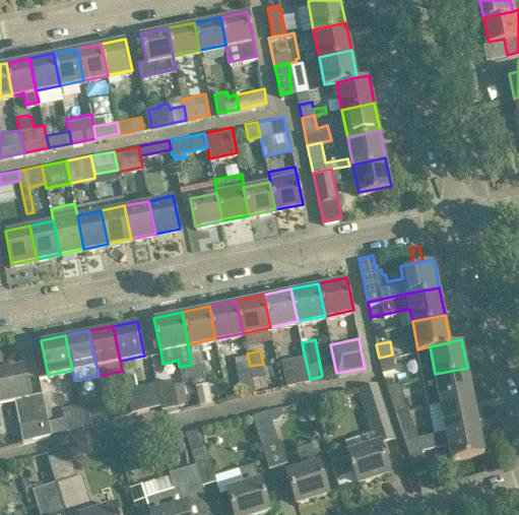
[(250,366),(247,353),(235,356),(242,393),(255,390),(250,366)]
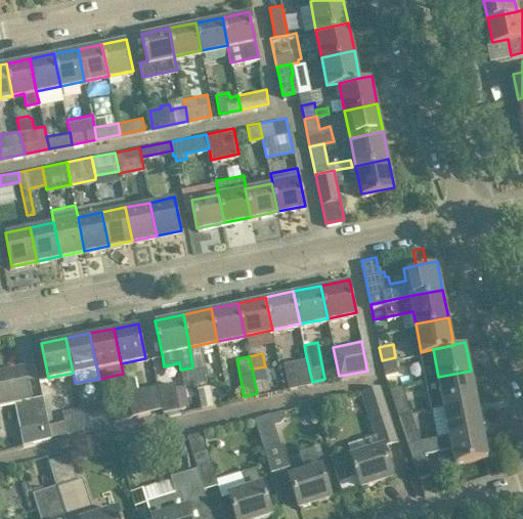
[(312,382),(306,356),(282,361),(288,387),(312,382)]
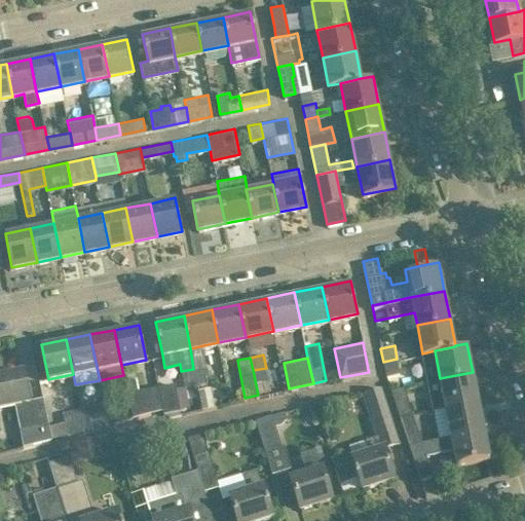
[(397,359),(383,362),(385,374),(400,372),(397,359)]
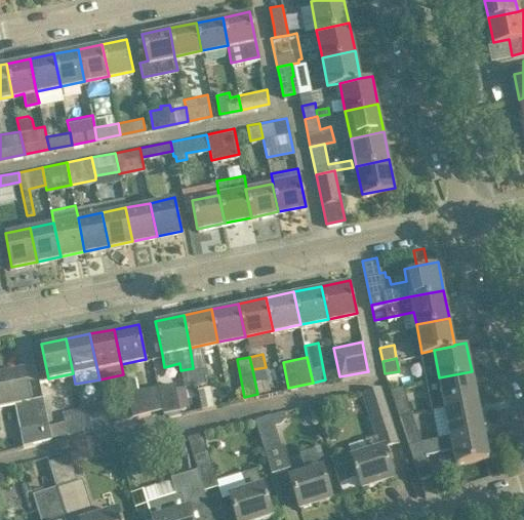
[(205,366),(193,368),(196,382),(210,380),(207,365),(205,366)]
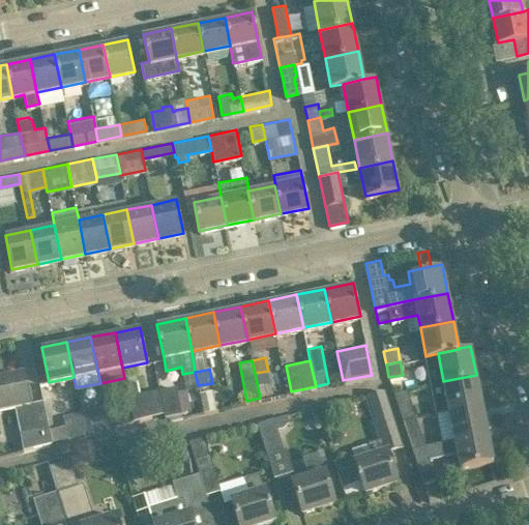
[(52,440),(50,427),(49,427),(43,399),(29,402),(23,372),(0,377),(0,409),(16,406),(22,435),(30,433),(32,445),(52,440)]
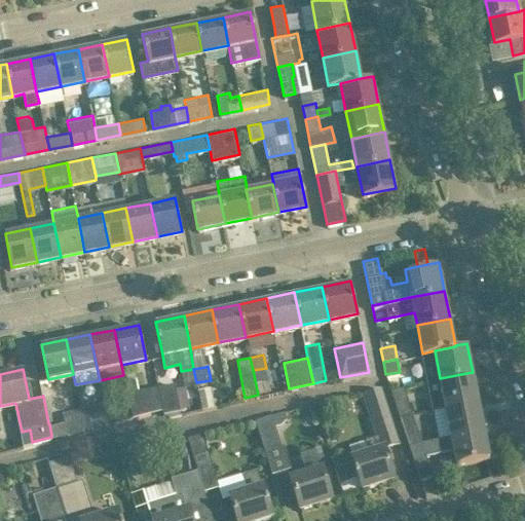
[(196,382),(193,369),(181,371),(184,385),(196,382)]
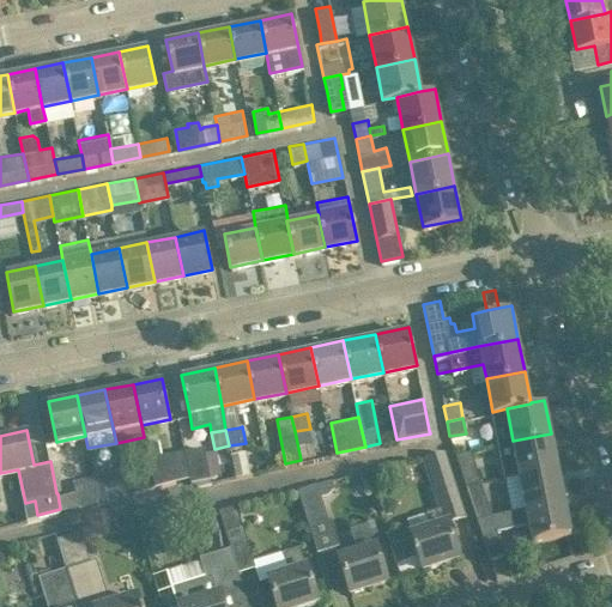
[(503,475),(519,473),(557,466),(551,433),(513,441),(497,443),(503,475)]
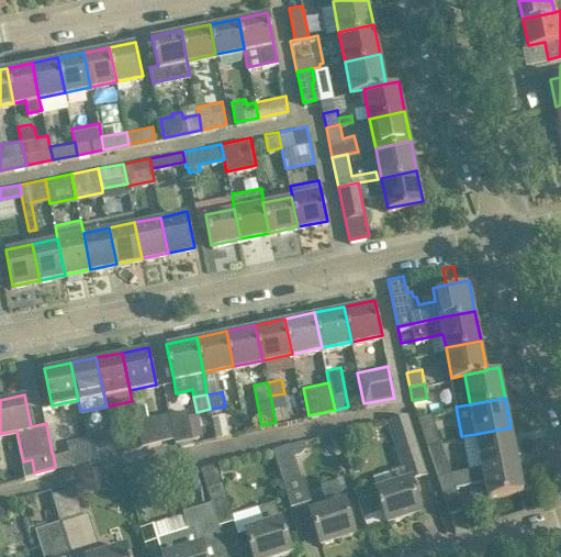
[(133,407),(138,434),(142,445),(174,436),(175,441),(177,441),(170,411),(146,416),(144,404),(133,407)]
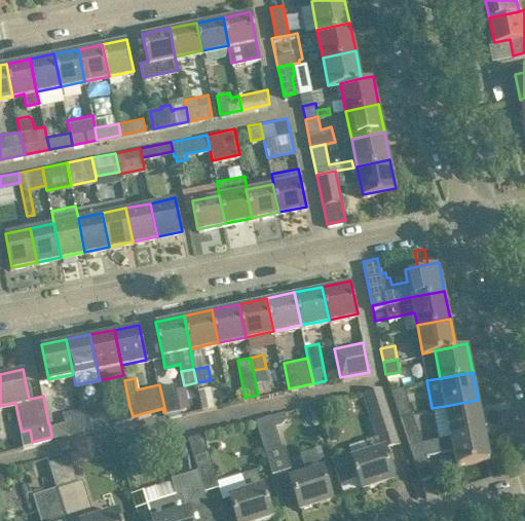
[(175,381),(159,384),(165,412),(180,409),(175,381)]
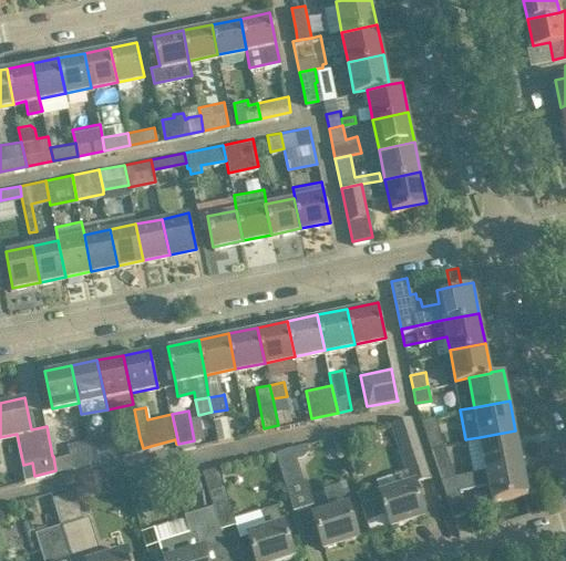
[(213,417),(217,438),(232,436),(227,414),(213,417)]
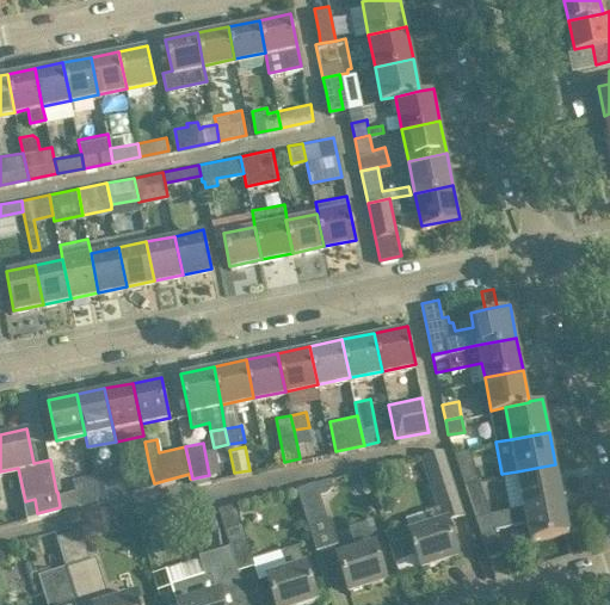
[(406,518),(411,535),(417,551),(420,563),(421,566),(457,554),(445,519),(464,513),(455,487),(443,448),(419,454),(437,507),(406,518)]
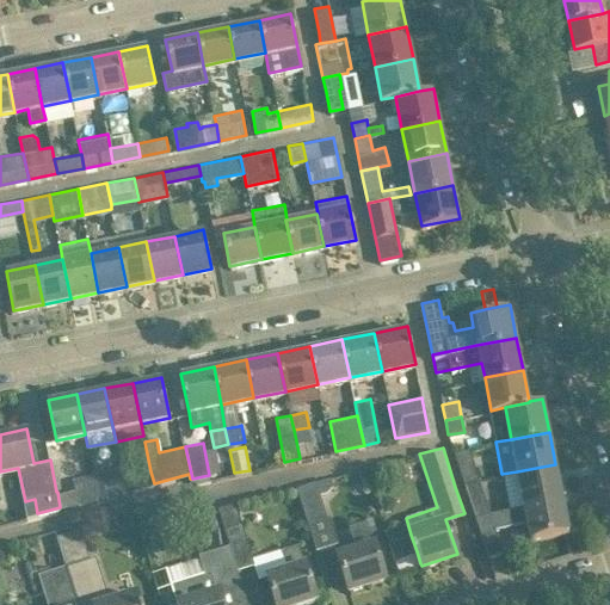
[(455,451),(464,483),(479,479),(469,448),(455,451)]
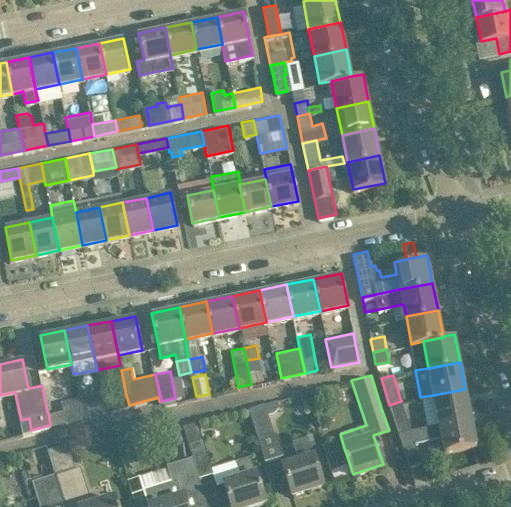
[(100,389),(78,395),(84,416),(105,411),(103,402),(100,389)]
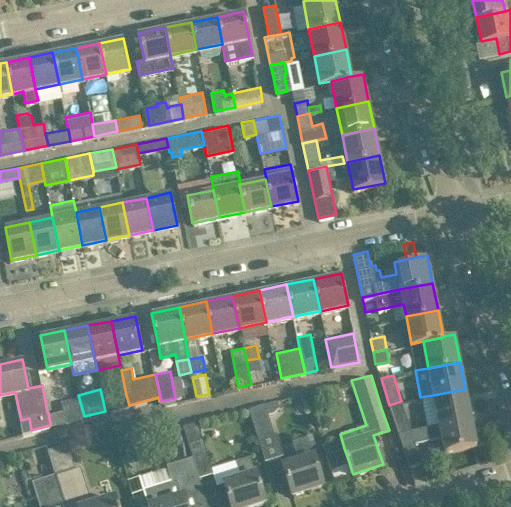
[(433,395),(438,422),(471,416),(465,389),(433,395)]
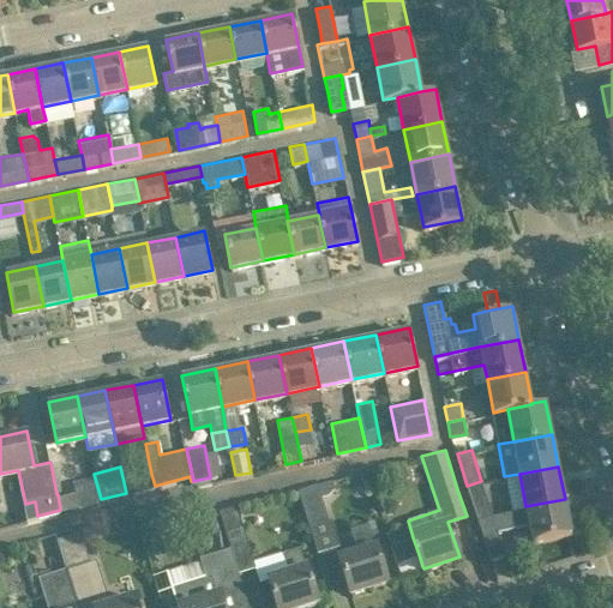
[(74,491),(58,494),(60,510),(101,499),(94,474),(72,479),(74,491)]
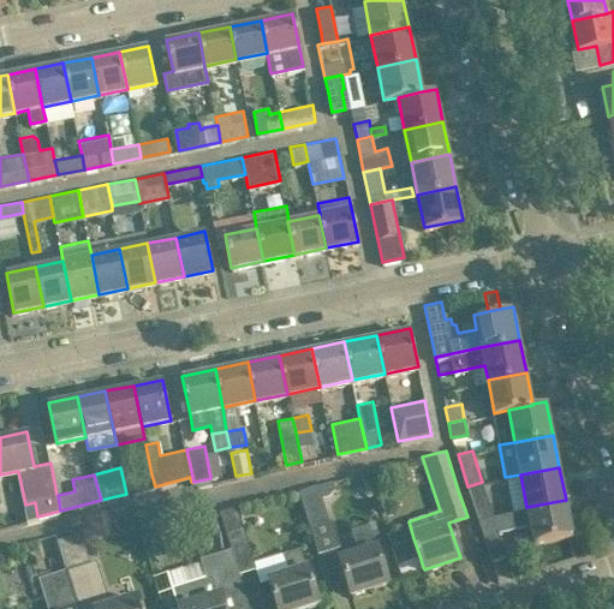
[(151,475),(124,483),(126,494),(155,487),(151,475)]
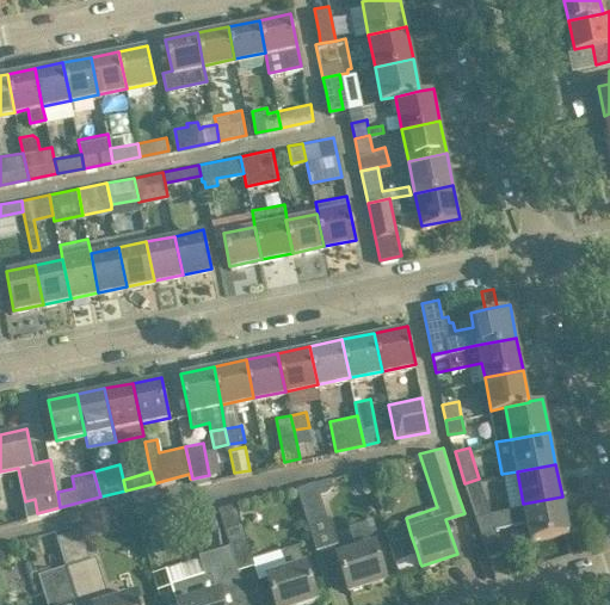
[(315,480),(297,486),(316,548),(334,542),(319,494),(326,491),(333,485),(330,476),(315,481),(315,480)]
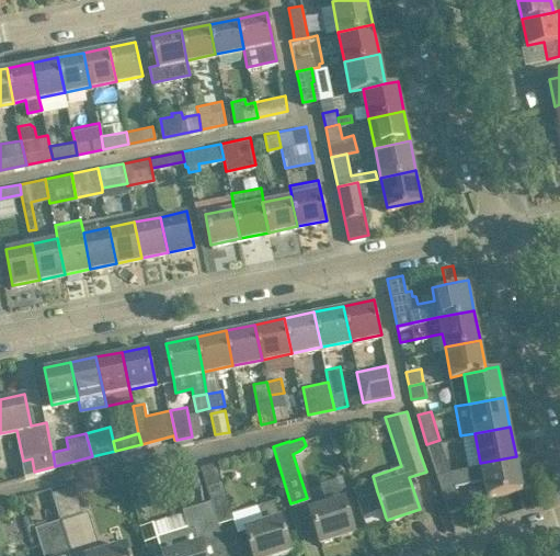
[(426,444),(436,473),(450,471),(440,440),(426,444)]
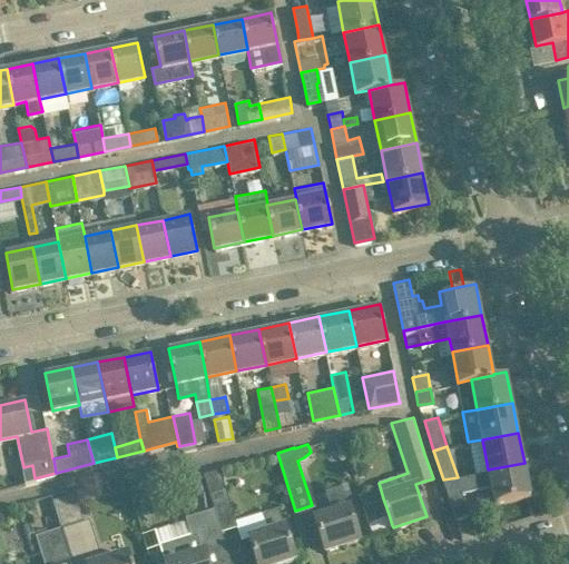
[(458,477),(443,480),(454,517),(469,513),(461,491),(491,484),(494,501),(530,493),(525,463),(488,470),(458,477)]
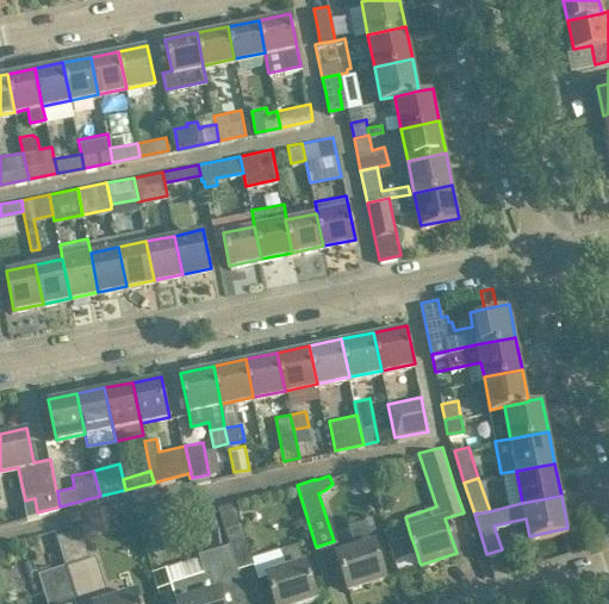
[(217,506),(229,542),(236,566),(253,561),(254,565),(258,577),(266,573),(271,586),(275,603),(292,603),(316,597),(309,574),(299,545),(281,549),(253,559),(241,523),(235,500),(217,505),(217,506)]
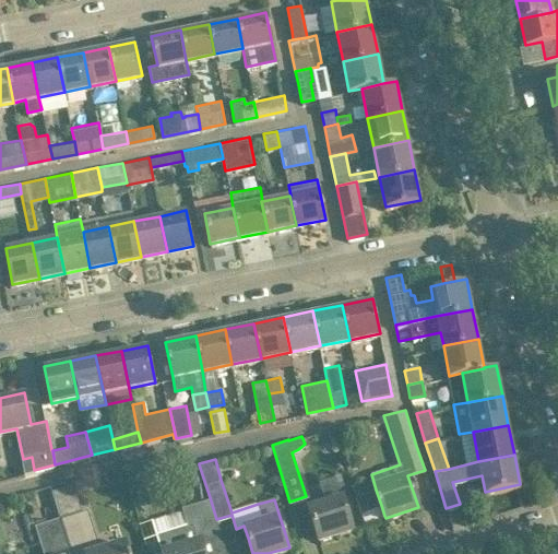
[(193,467),(193,466),(179,469),(182,484),(197,481),(193,467)]
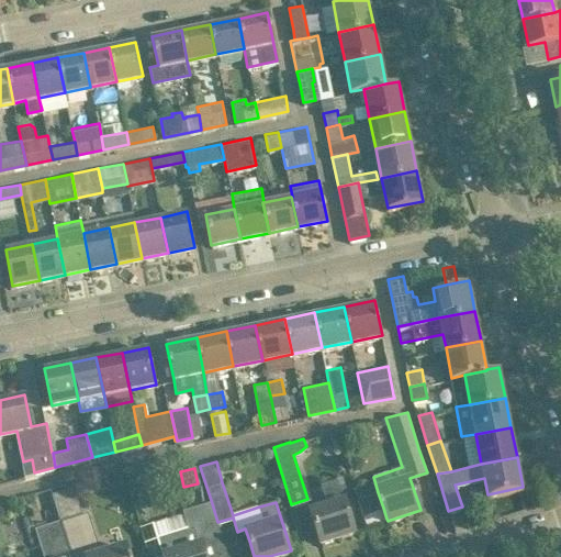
[(344,502),(336,481),(335,478),(321,482),(328,507),(311,513),(321,542),(354,531),(345,502),(344,502)]
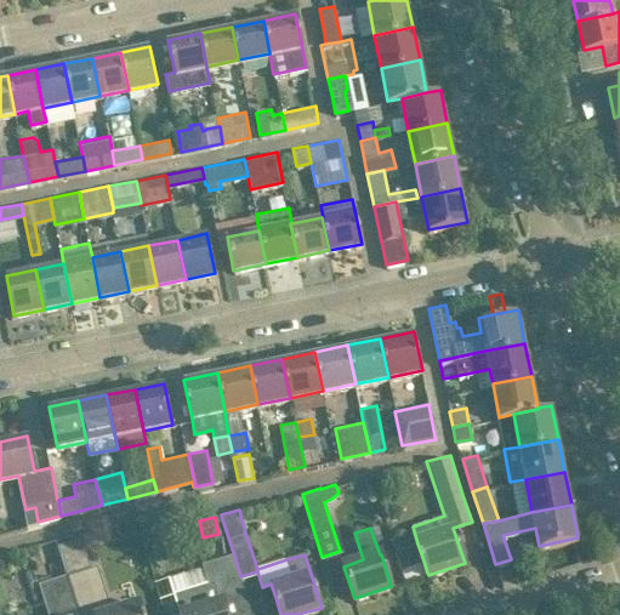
[(55,537),(66,573),(80,614),(91,614),(95,614),(94,614),(143,614),(144,614),(142,614),(137,601),(112,608),(97,562),(91,564),(81,535),(77,536),(75,533),(55,537)]
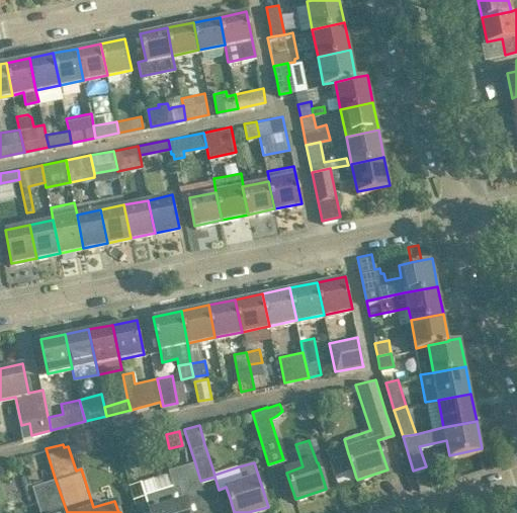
[(200,481),(194,460),(168,468),(169,471),(142,480),(152,512),(151,512),(196,512),(208,509),(201,485),(200,481)]
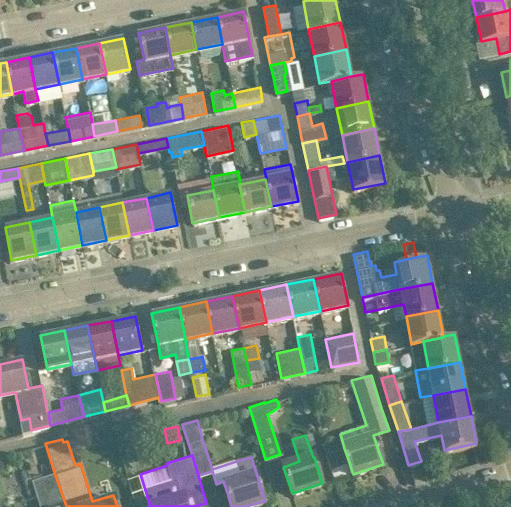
[(352,472),(349,462),(330,468),(333,478),(352,472)]
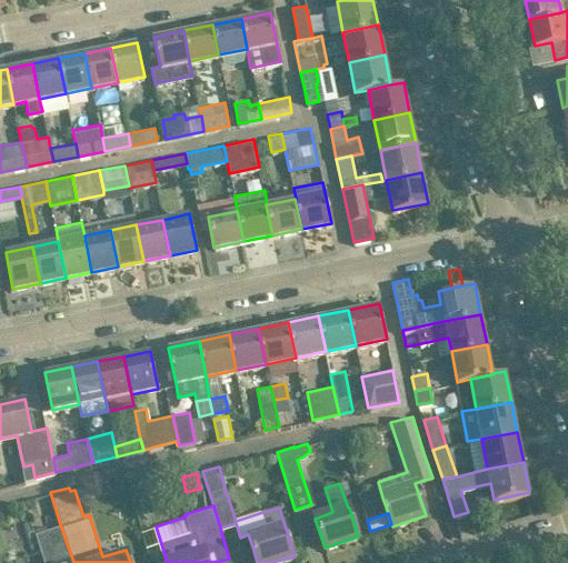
[(73,562),(60,524),(35,532),(45,562),(73,562)]
